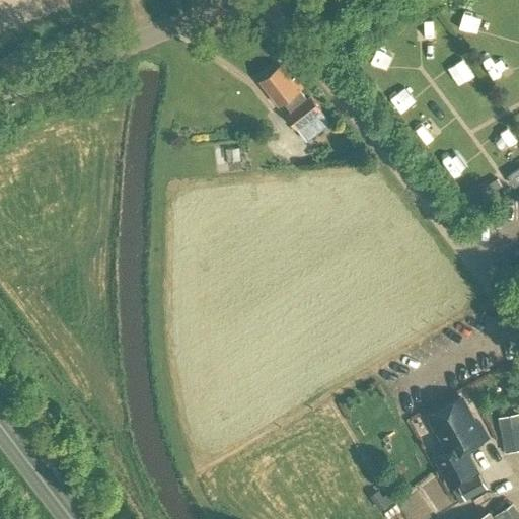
[(284,103),(292,114),(288,117),(308,142),(332,123),(312,97),(308,100),(301,91),(305,88),(296,77),(293,79),(282,66),(260,83),(279,107),(284,103)]
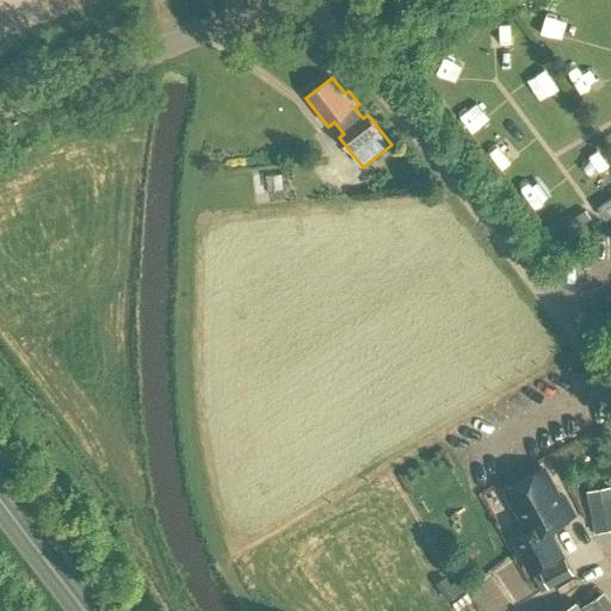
[(610,199),(598,208),(605,218),(610,215),(610,199)]
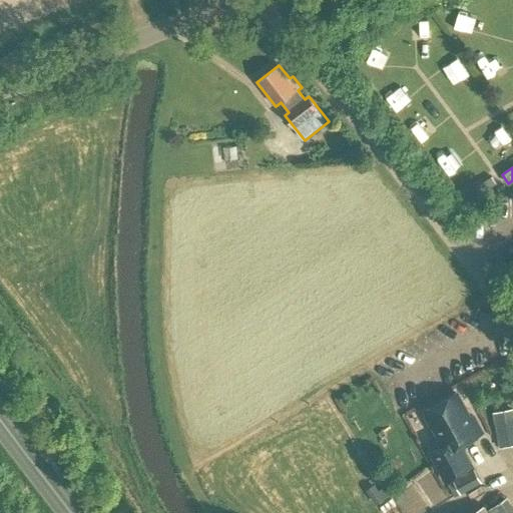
[(447,444),(433,452),(448,480),(474,466),(463,444),(485,432),(476,416),(472,418),(459,393),(429,409),(429,415),(434,424),(437,425),(447,444)]
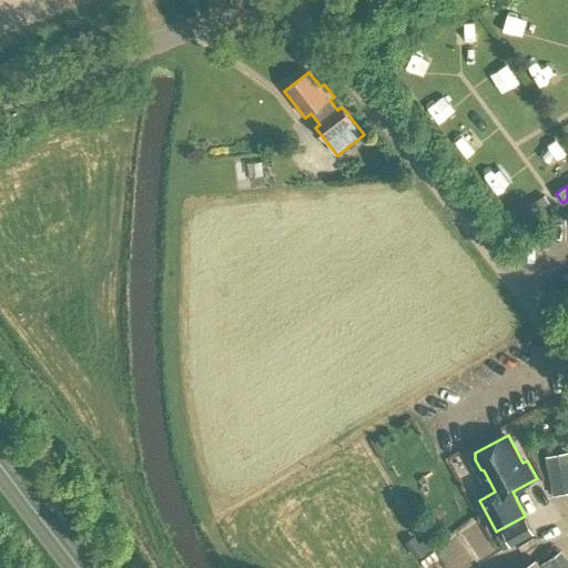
[(567,460),(547,465),(553,496),(567,493),(567,460)]
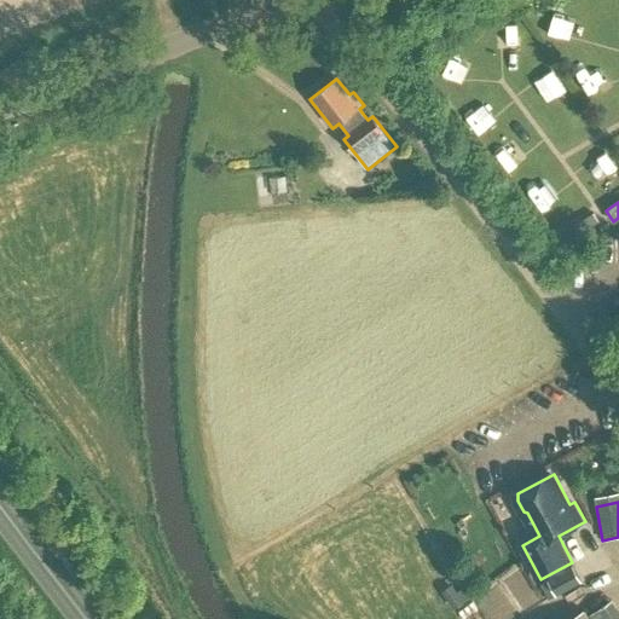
[(572,566),(548,579),(556,596),(582,583),(572,566)]
